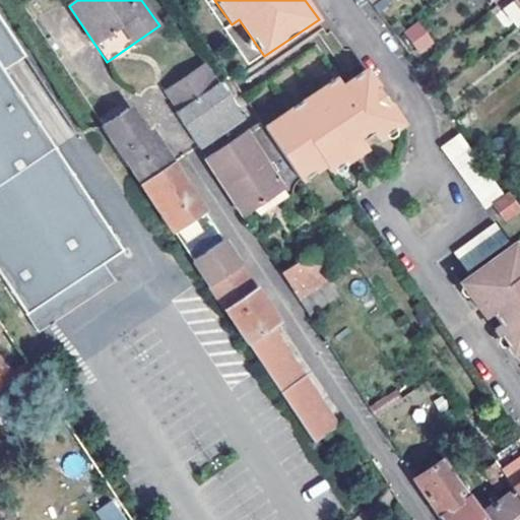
[(515,26),(519,23),(519,8),(515,0),(513,0),(504,6),(515,26)]
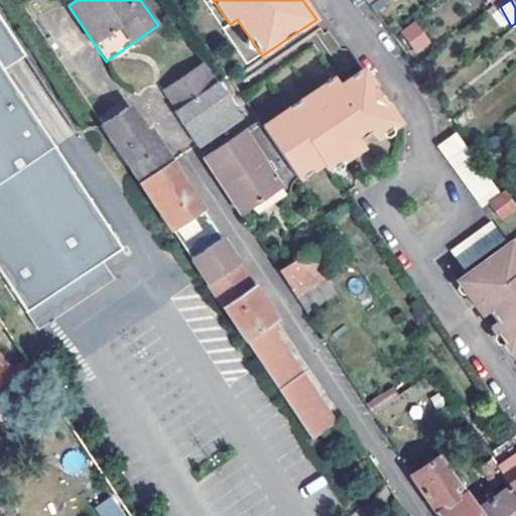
[(0,268),(28,311),(104,261),(124,247),(5,71),(26,55),(0,16),(0,268)]
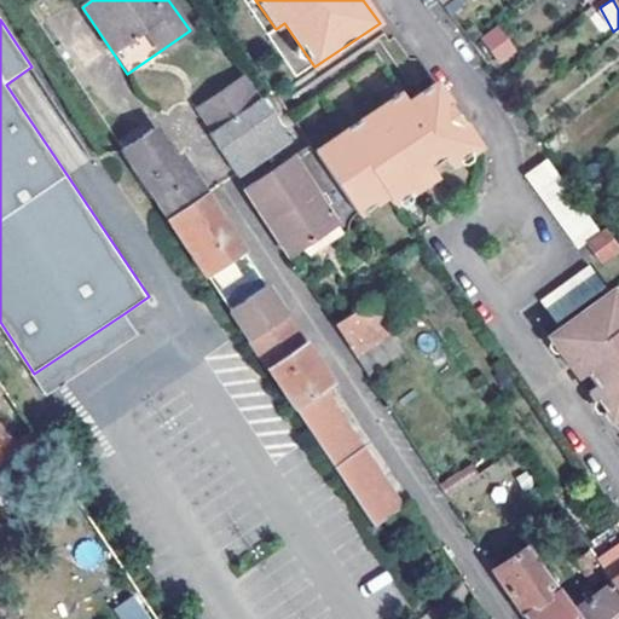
[(479,40),(499,65),(519,51),(498,24),(479,40)]
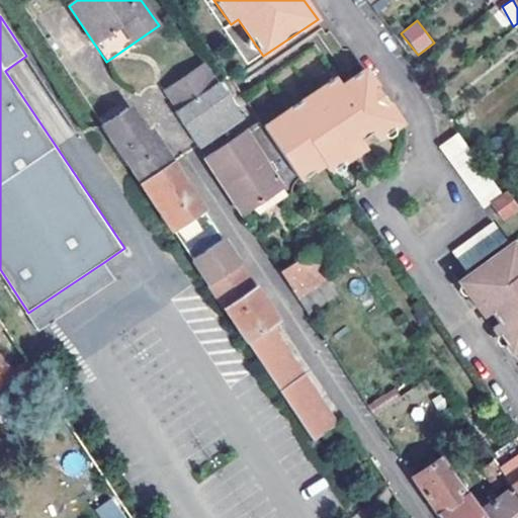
[(218,84),(204,64),(165,89),(179,109),(218,84)]
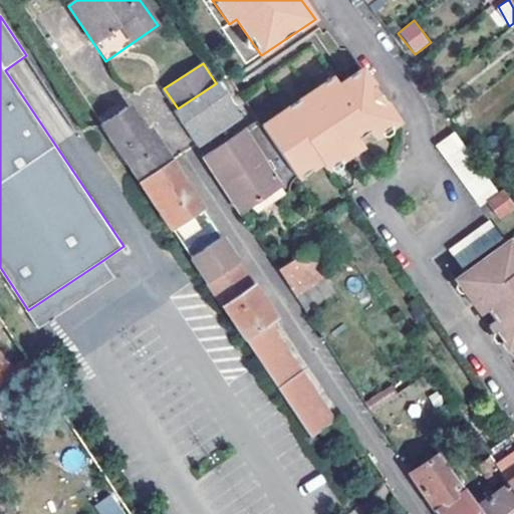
[(320,164),(326,172),(352,154),(346,147),(358,139),(374,129),(379,136),(400,122),(363,70),(344,83),(339,75),(262,125),(298,178),(320,164)]
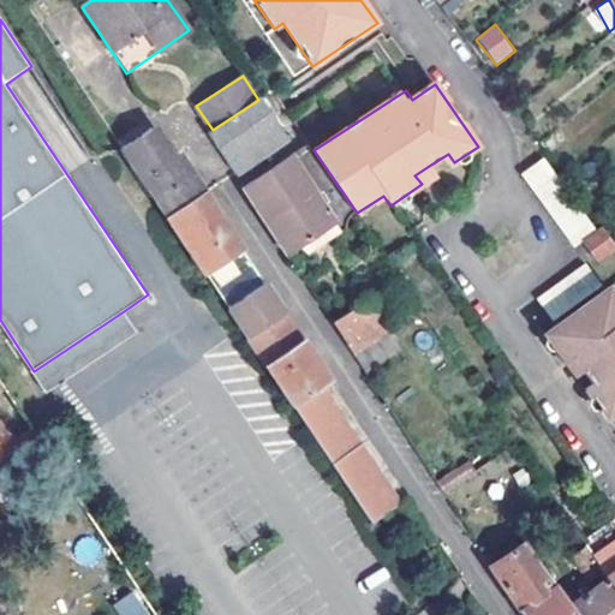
[(209,133),(236,174),(288,138),(261,99),(258,100),(213,130),(209,133)]
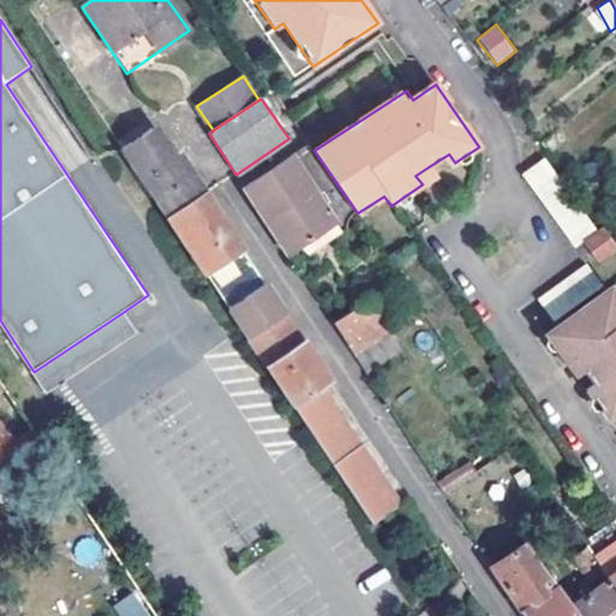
[(150,129),(119,149),(141,179),(175,157),(150,129)]
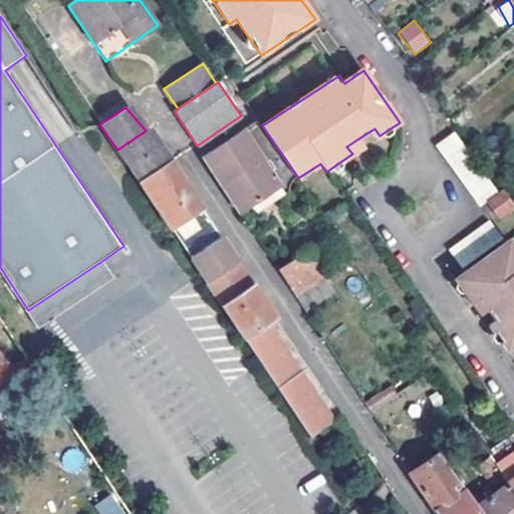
[(258,118),(243,129),(280,185),(254,202),(259,209),(300,181),(298,178),(262,125),(258,118)]
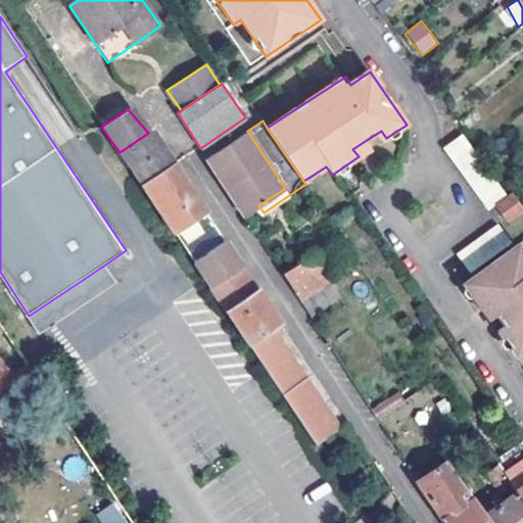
[(148,133),(120,152),(141,186),(175,162),(153,130),(148,133)]
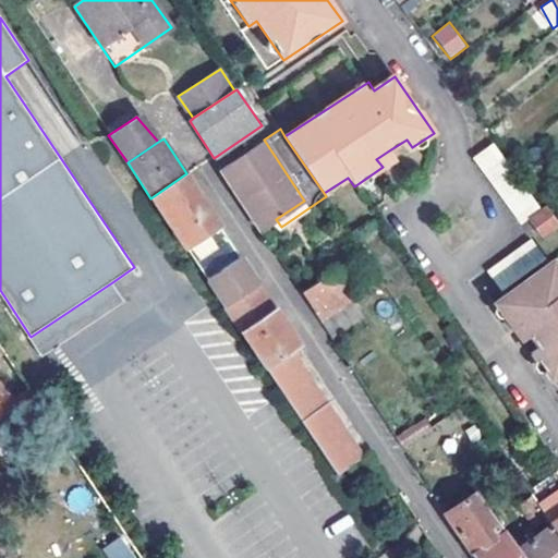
[(262,230),(276,219),(304,201),(264,140),(220,169),(262,230)]
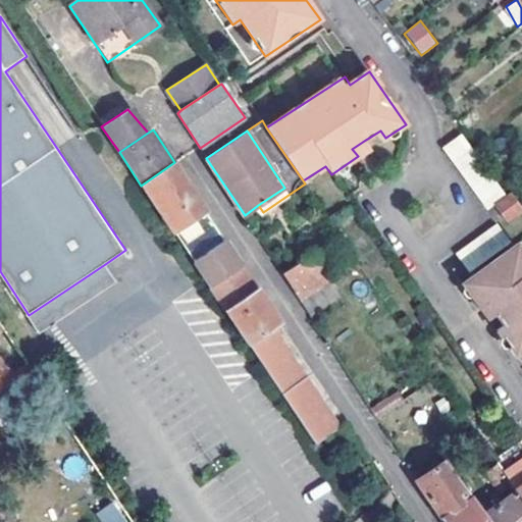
[(486,208),(506,193),(461,133),(441,147),(486,208)]
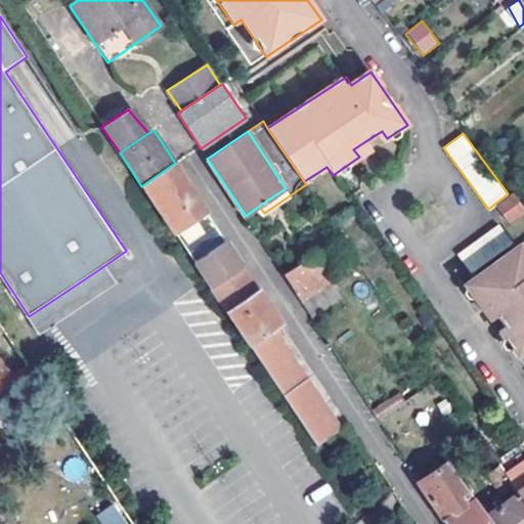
[(370,149),(365,141),(353,149),(359,157),(370,149)]
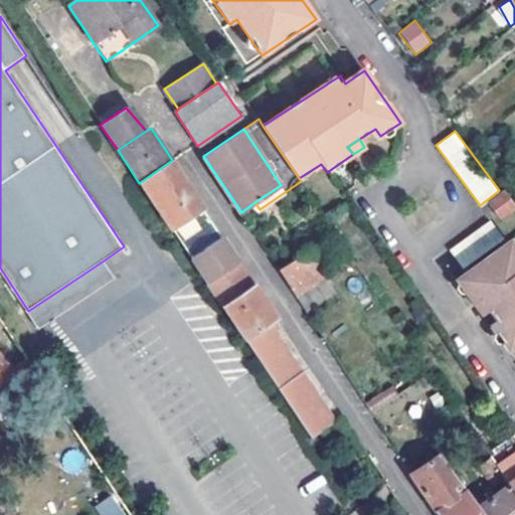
[(199,202),(172,160),(139,183),(190,259),(222,236),(199,202)]
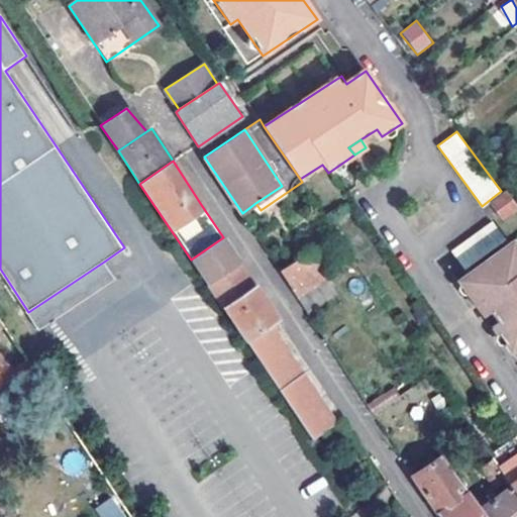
[(516,203),(507,190),(488,203),(500,219),(516,207),(516,203)]
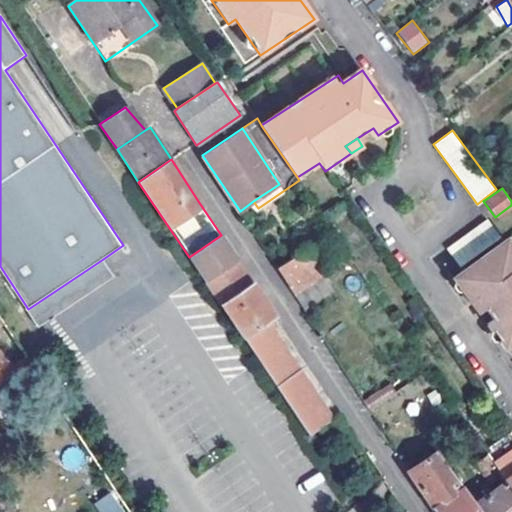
[(460,267),(501,237),(487,218),(446,248),(460,267)]
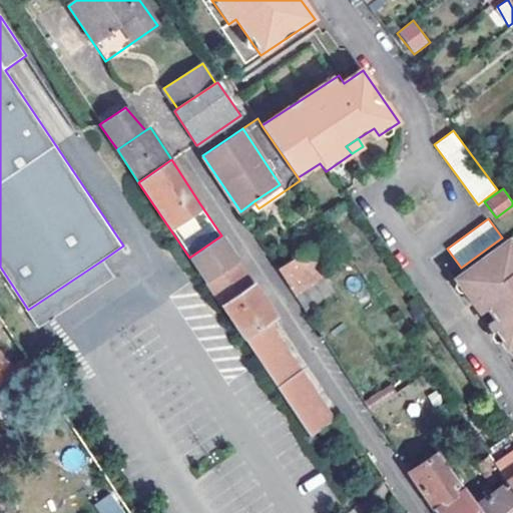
[(234,255),(221,235),(189,258),(206,283),(237,261),(234,255)]
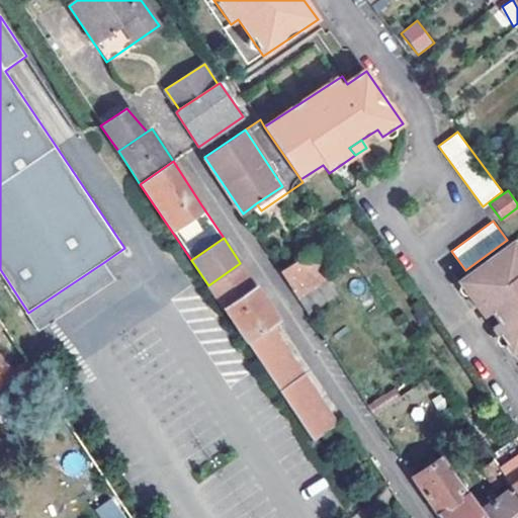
[(493,329),(509,350),(517,343),(517,251),(511,242),(458,281),(484,316),(491,312),(500,324),(493,329)]
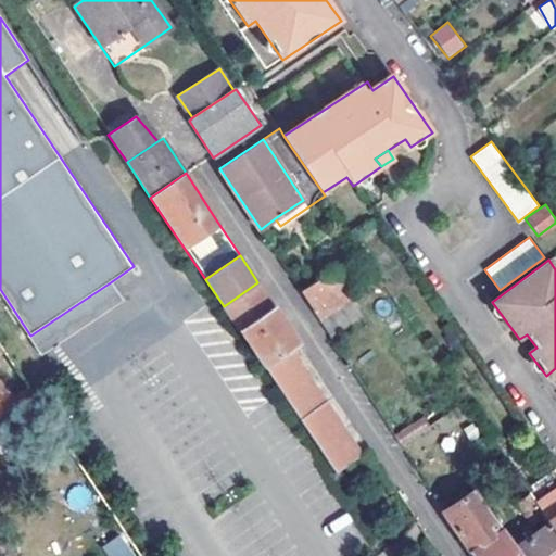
[(300,291),(317,318),(352,298),(333,268),(300,291)]
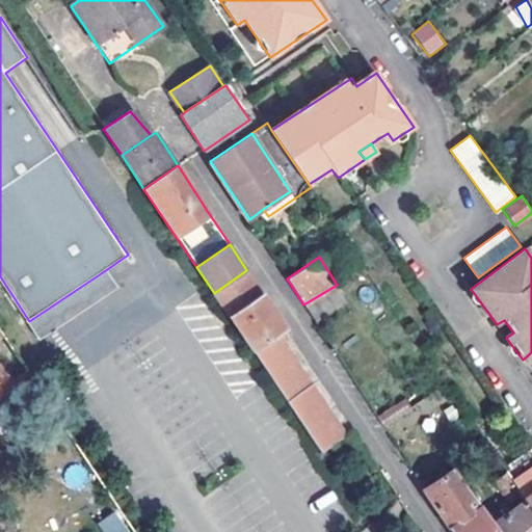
[(107,269),(29,321),(42,339),(118,287),(107,269)]
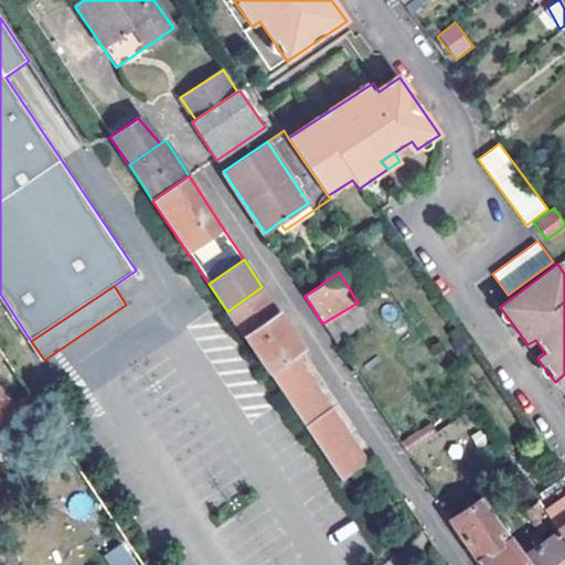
[(278,310),(262,287),(227,311),(244,334),(278,310)]
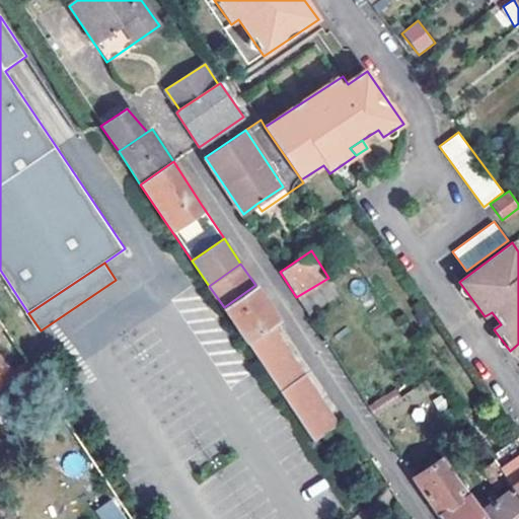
[(340,293),(328,278),(296,297),(308,314),(340,293)]
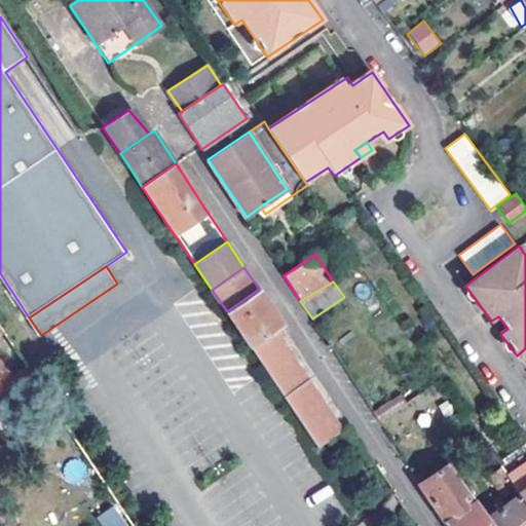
[(270,306),(259,289),(227,311),(251,347),(275,332),(284,326),(270,306)]
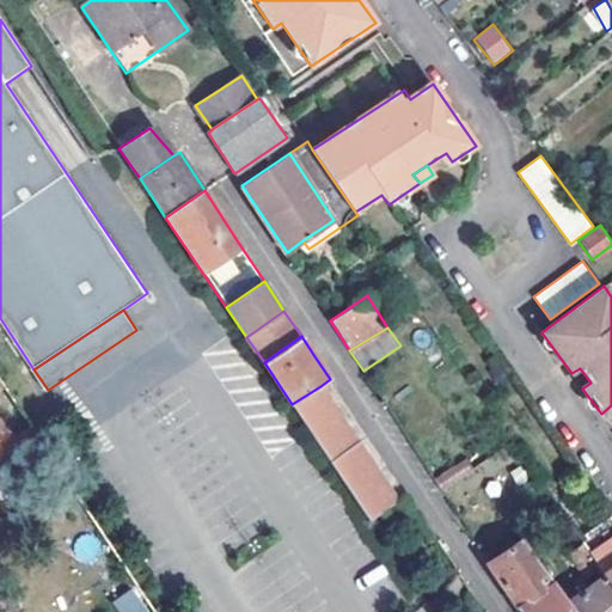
[(292,404),(369,519),(398,500),(320,386),(292,404)]
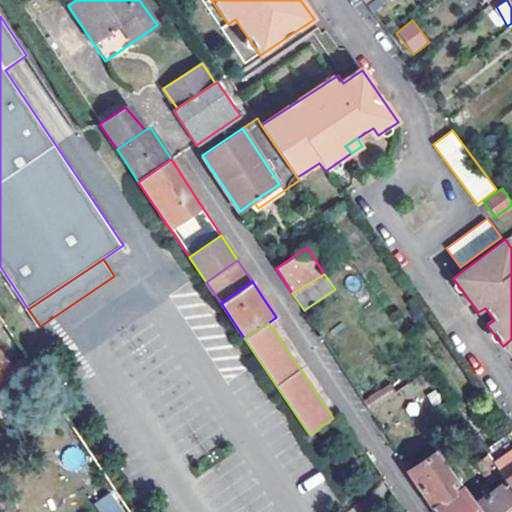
[(0,383),(16,374),(0,349),(0,383)]
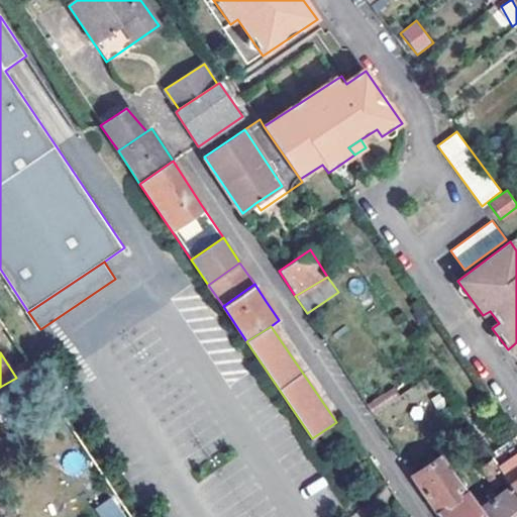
[(516,435),(489,454),(491,458),(496,464),(516,450),(516,435)]
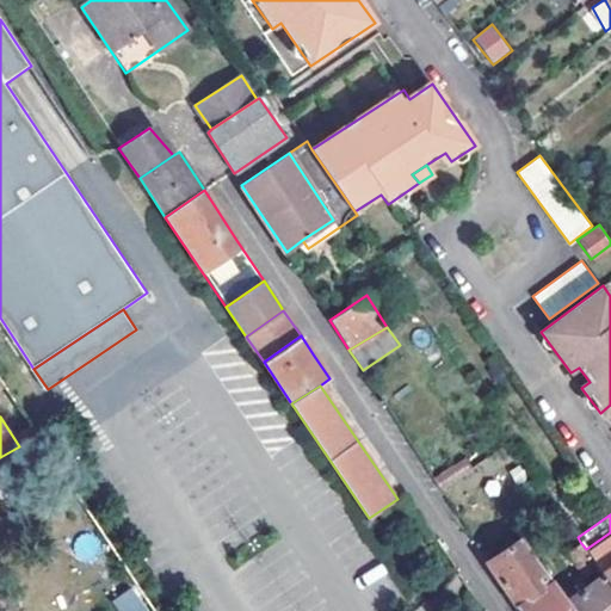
[(81,557),(100,549),(92,531),(73,539),(81,557)]
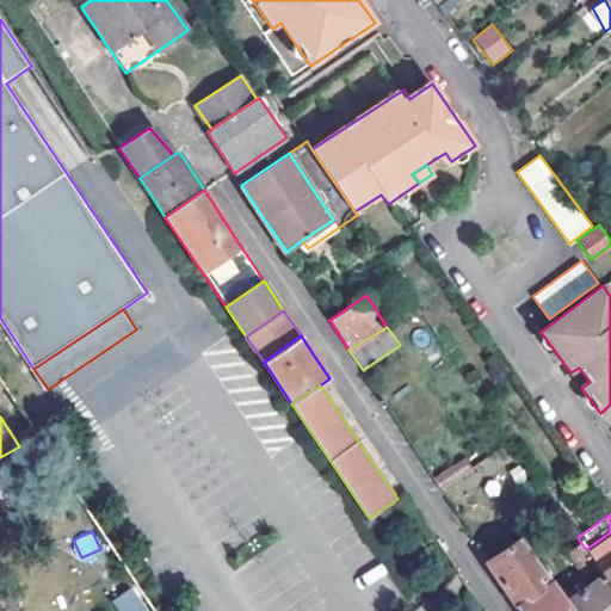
[(610,584),(610,532),(586,549),(586,550),(598,566),(603,572),(610,584)]
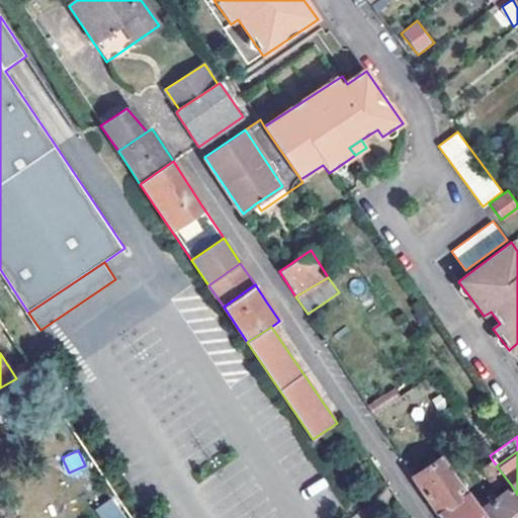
[(441,457),(414,478),(435,508),(439,513),(466,494),(455,477),(441,457)]
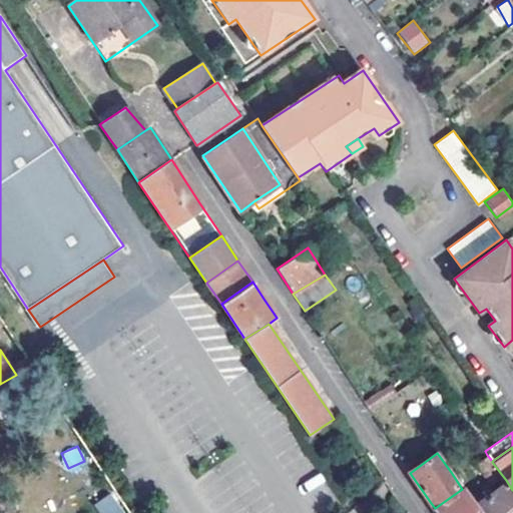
[(487,455),(476,463),(489,483),(502,475),(492,462),(492,461),(487,455)]
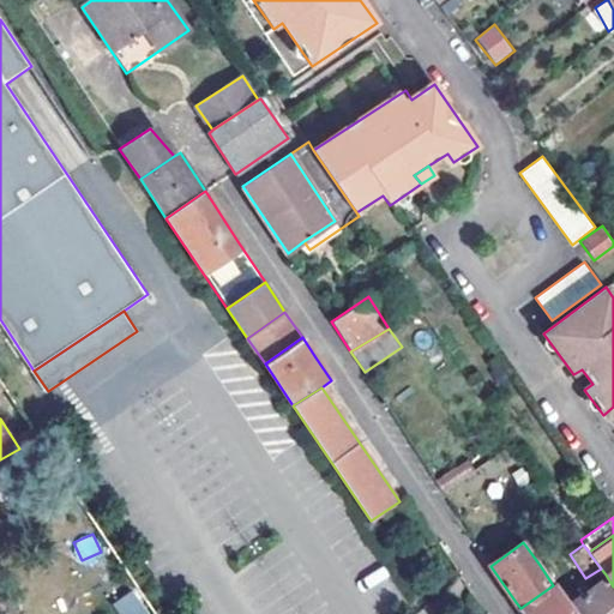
[(564,576),(551,557),(540,565),(553,585),(564,576)]
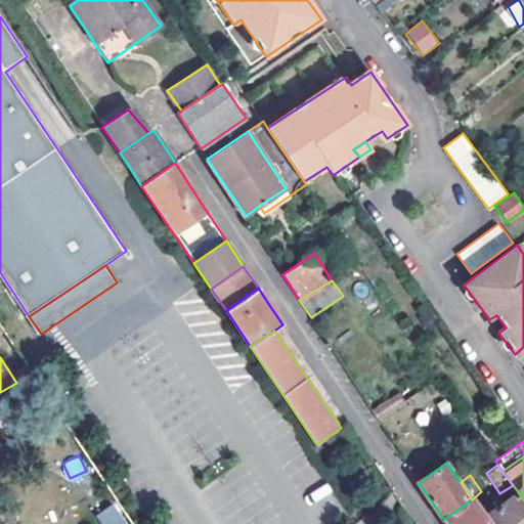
[(523,523),(523,500),(517,490),(483,515),(489,523),(523,523)]
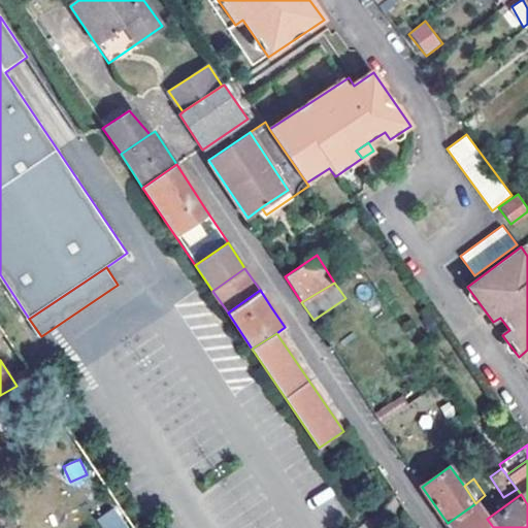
[(493,527),(487,519),(475,503),(448,523),(451,527),(493,527)]
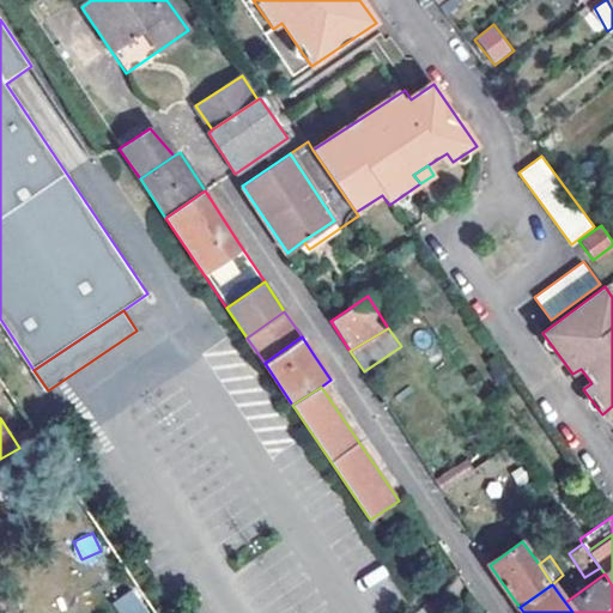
[(114,599),(119,612),(146,612),(138,589),(114,599)]
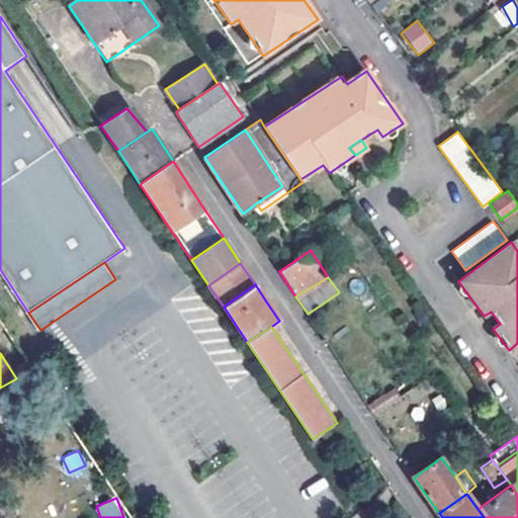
All buildings are outlined.
